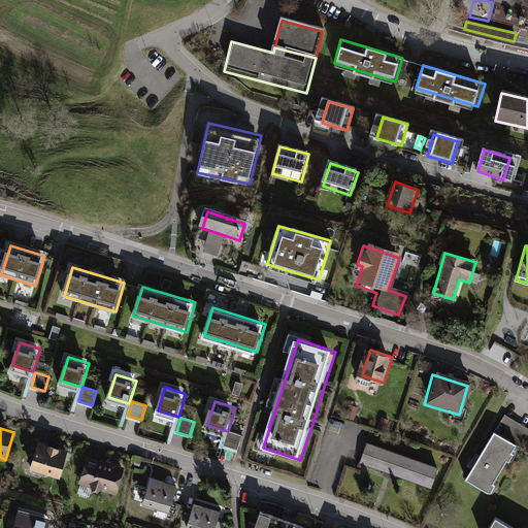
[(242,435),(229,431),(225,446),(238,450),(242,435)]
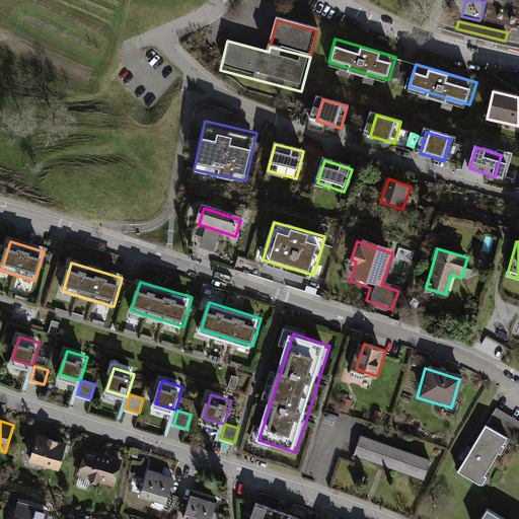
[(508,440),(485,426),(455,471),(478,486),(508,440)]
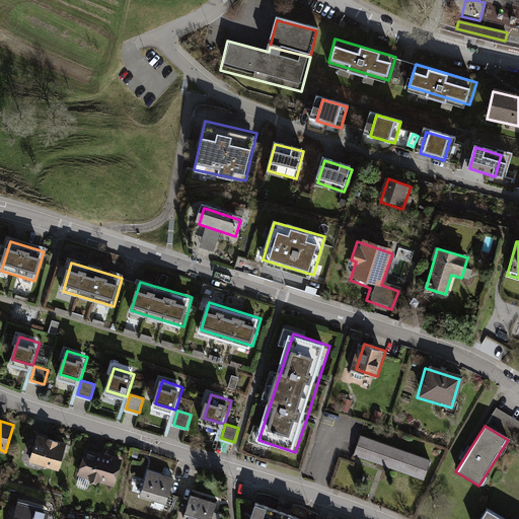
[(431,457),(360,434),(353,454),(376,461),(374,467),(380,469),(387,471),(389,466),(424,478),(431,457)]
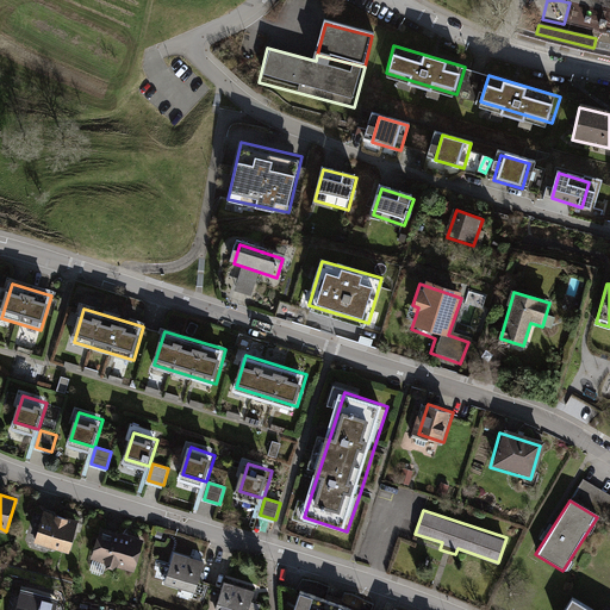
[(80,524),(47,514),(37,543),(70,554),(80,524)]
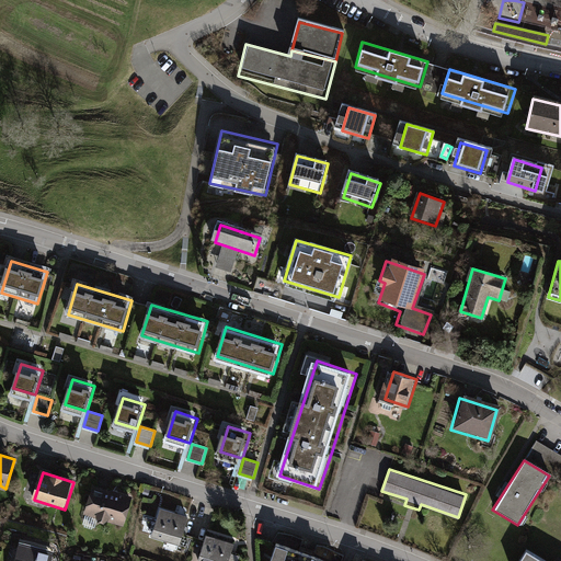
[(134,497),(95,485),(87,513),(124,525),(134,497)]
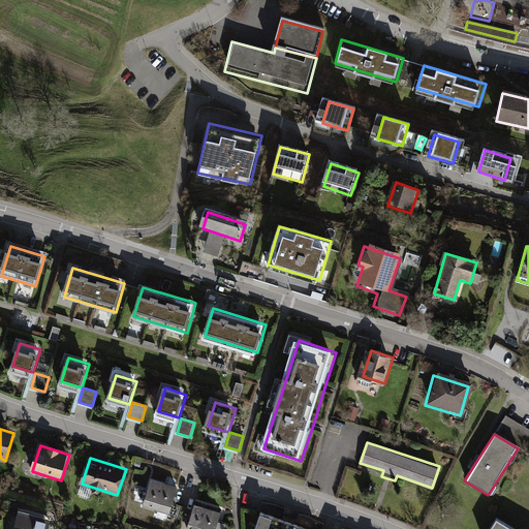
[(178,489),(151,480),(143,504),(169,514),(178,489)]
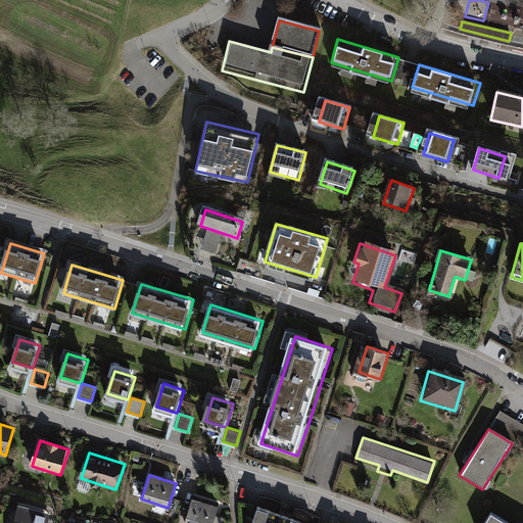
[(212,522),(219,507),(193,498),(184,522),(212,522)]
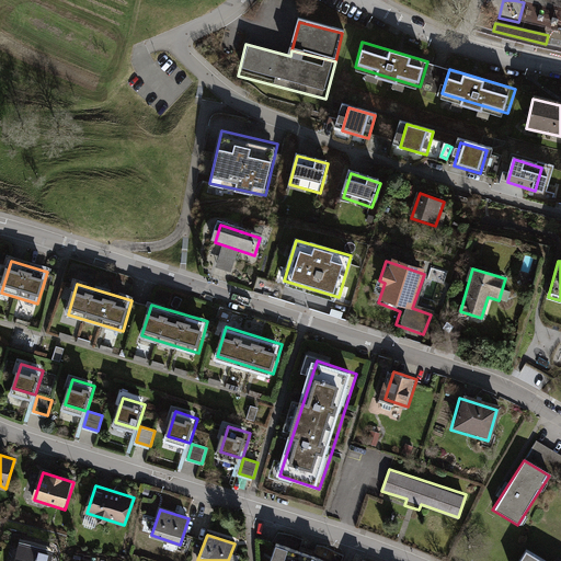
[(54,560),(56,552),(20,545),(15,560),(54,560)]
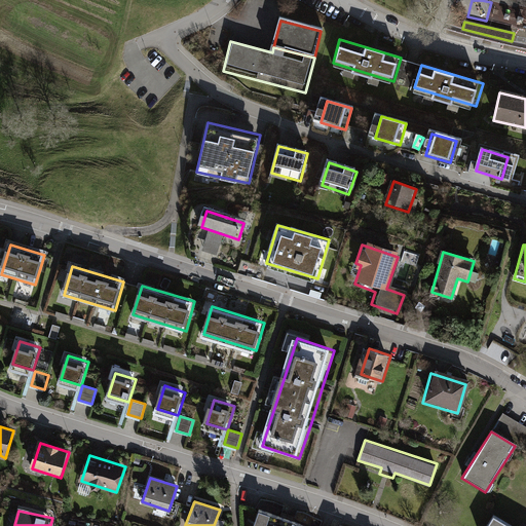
[(299,525),(262,512),(256,525),(299,525)]
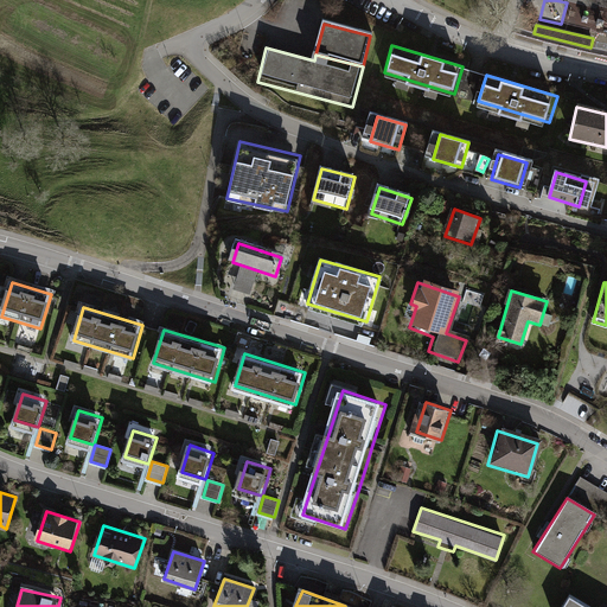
[(585,606),(567,596),(560,606),(585,606)]
